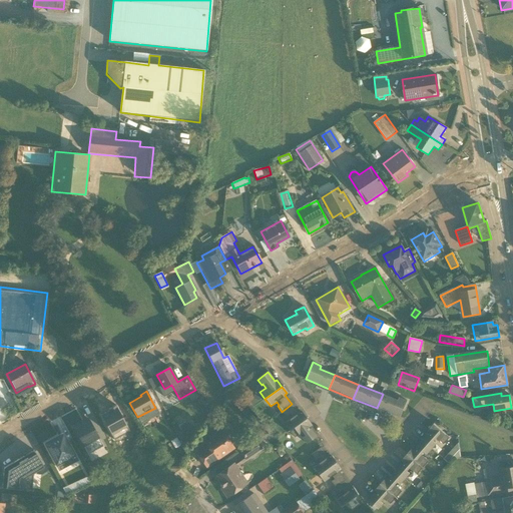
[(377,408),(400,418),(408,401),(399,397),(398,401),(383,394),(377,408)]
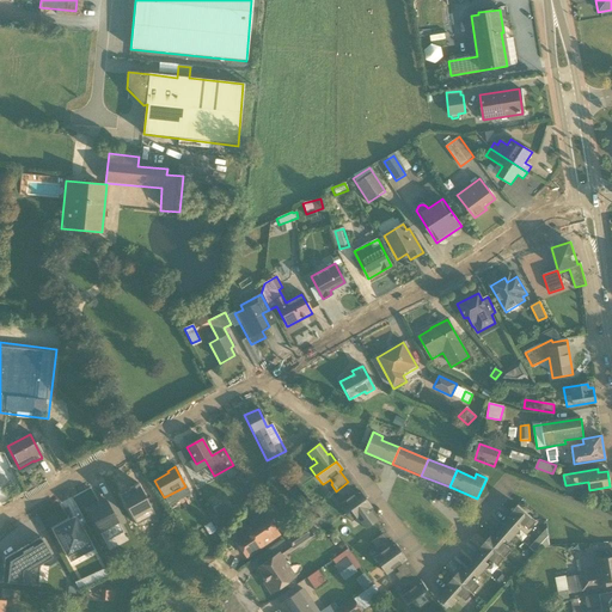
[(252,484),(245,471),(238,475),(245,488),(252,484)]
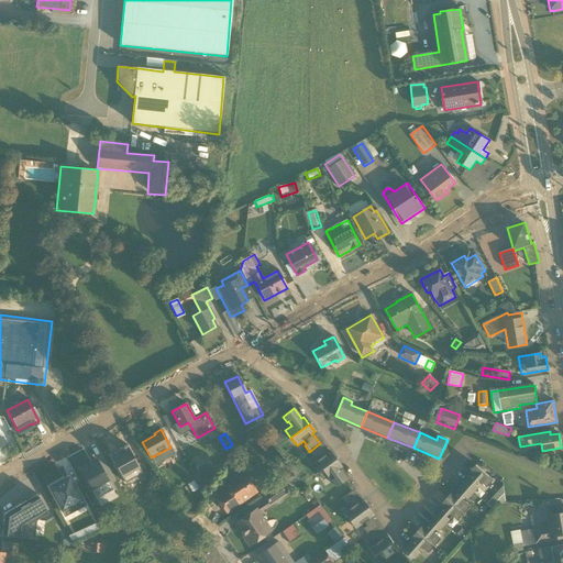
[(311,465),(317,473),(335,460),(330,452),(328,453),(320,443),(309,452),(313,457),(315,456),(317,461),(311,465)]
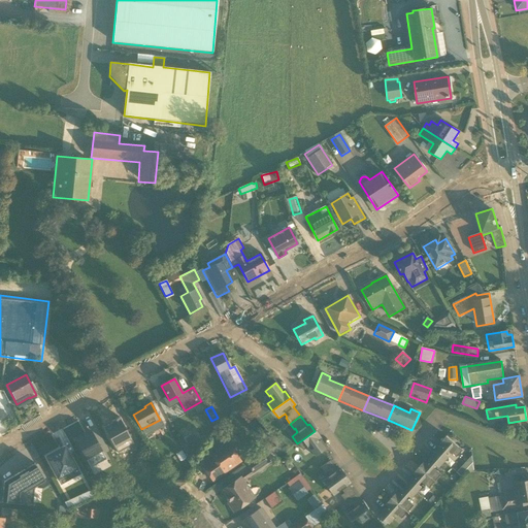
[(320,438),(315,431),(297,443),(302,451),(310,444),(314,449),(309,451),(315,457),(324,450),(318,440),(320,438)]
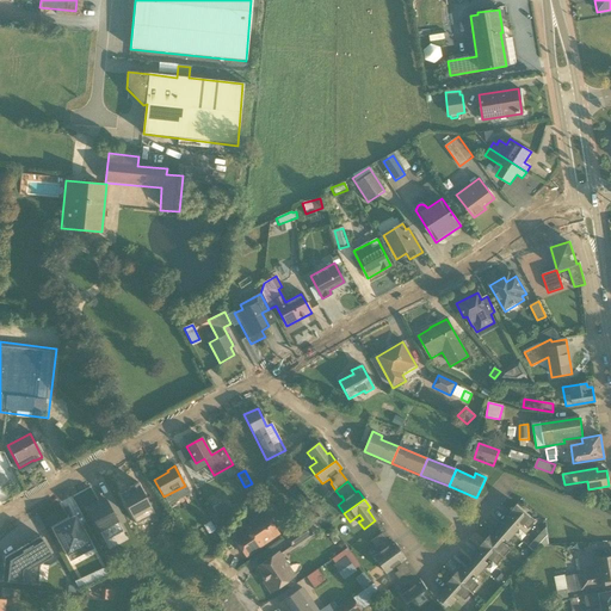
[(87,510),(104,542),(123,531),(105,500),(87,510)]
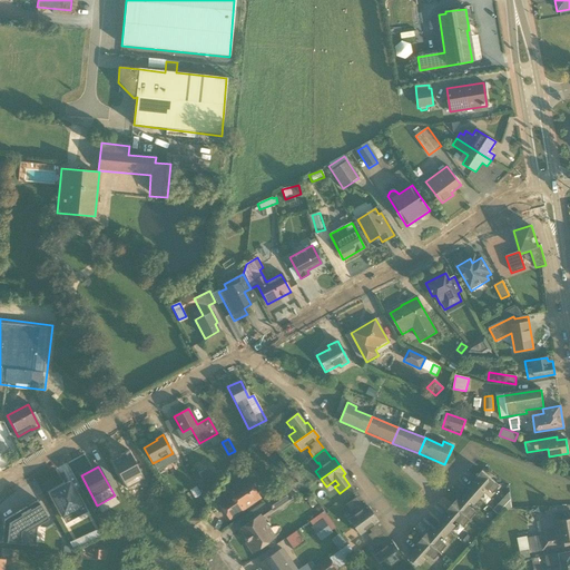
[(478,480),(469,490),(480,499),(484,493),(488,490),(493,494),(500,487),(482,472),(475,479),(478,480)]
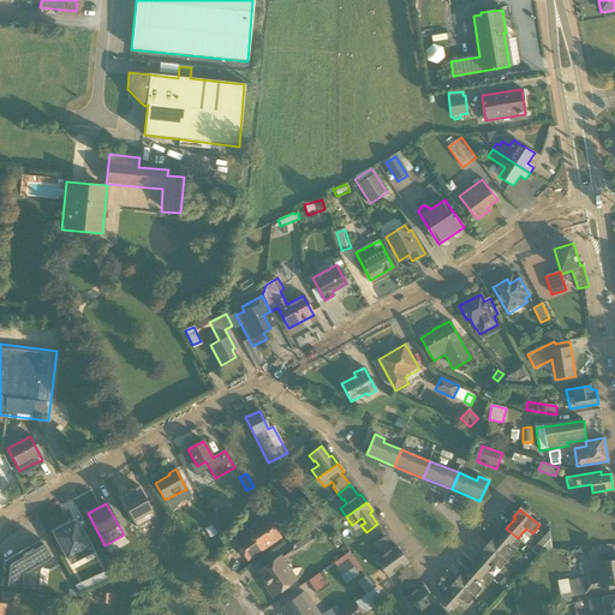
[(238,547),(248,562),(281,539),(267,517),(244,531),(249,539),(238,547)]
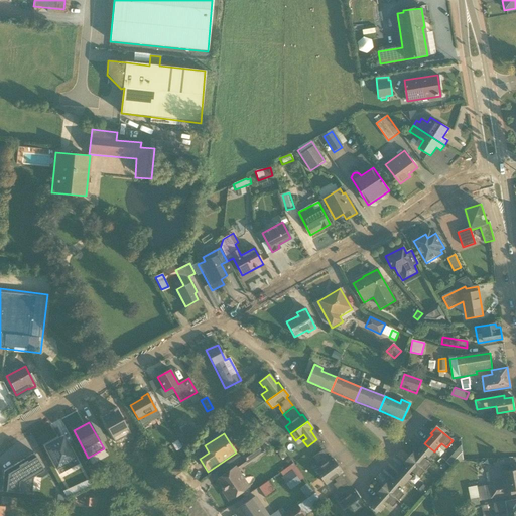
[(60,437),(44,446),(58,473),(77,463),(67,444),(65,445),(60,437)]
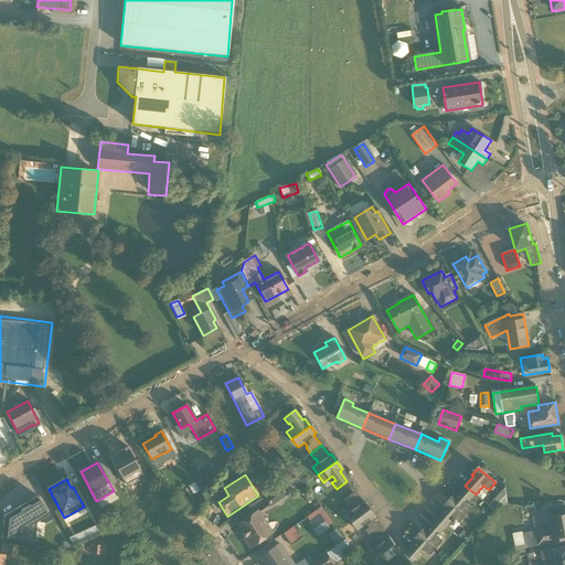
[(193,482),(188,487),(192,494),(199,490),(193,482)]
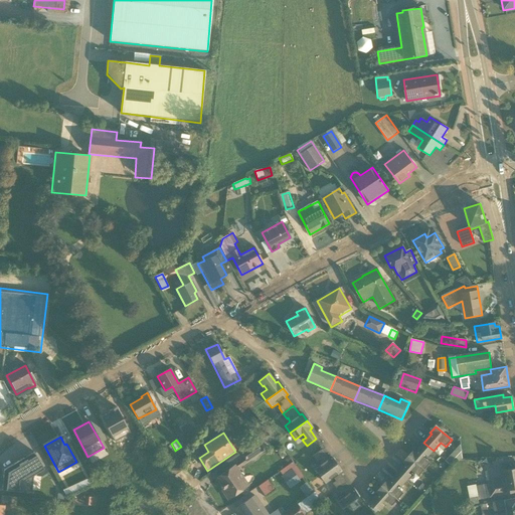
[(264,451),(258,443),(240,454),(246,462),(264,451)]
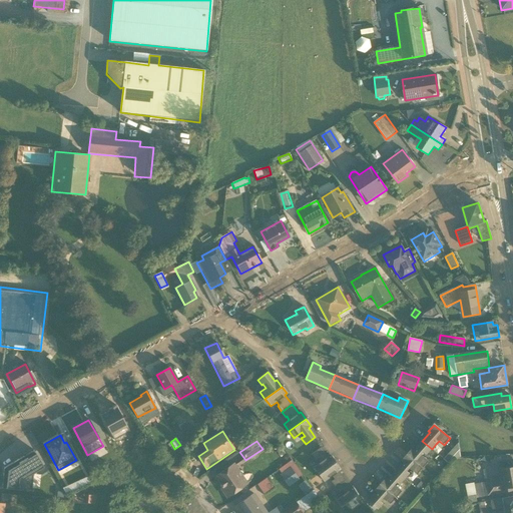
[(432,449),(422,441),(415,450),(413,448),(407,454),(423,468),(428,462),(424,457),(427,454),(427,455),(432,449)]
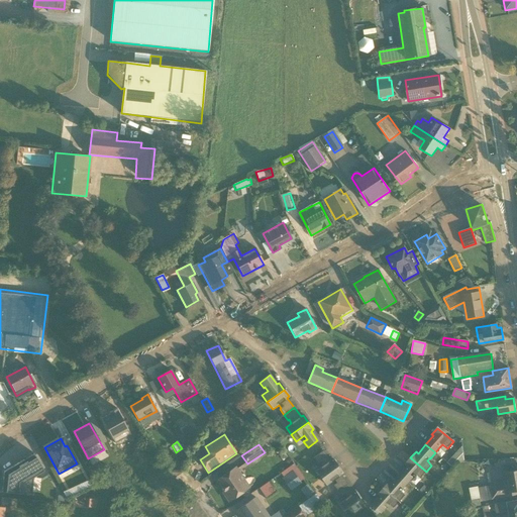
[(462,447),(446,462),(451,467),(454,461),(463,460),(462,452),(462,447)]
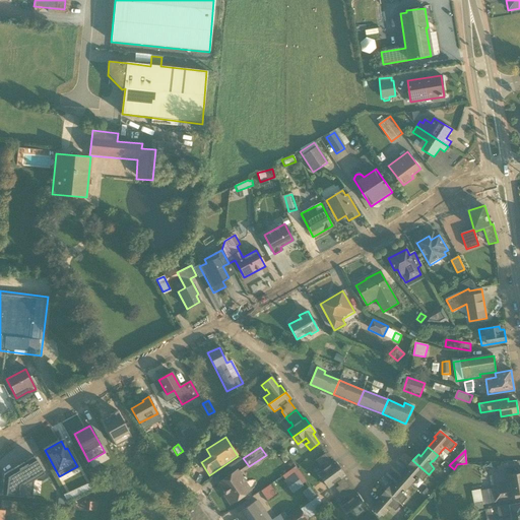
[(317,474),(322,481),(339,469),(334,462),(332,463),(325,454),(316,460),(320,466),(323,469),(317,474)]
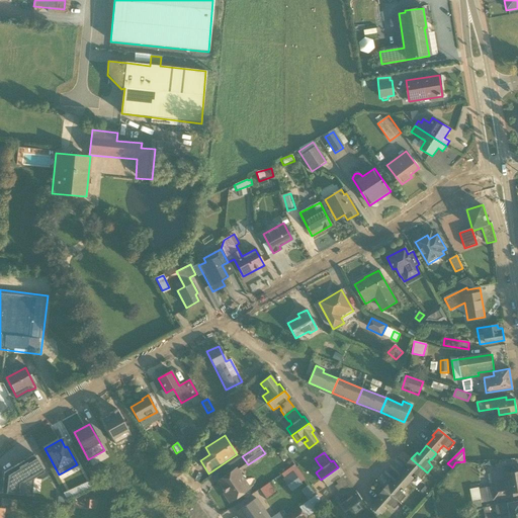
[(42,465),(33,453),(4,471),(3,490),(18,490),(19,478),(42,465)]
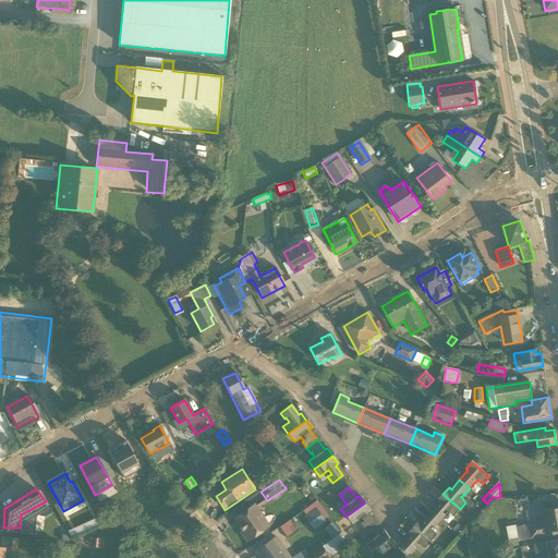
[(460,509),(443,494),(436,501),(438,502),(431,512),(440,521),(446,516),(445,516),(448,511),(453,517),(460,509)]
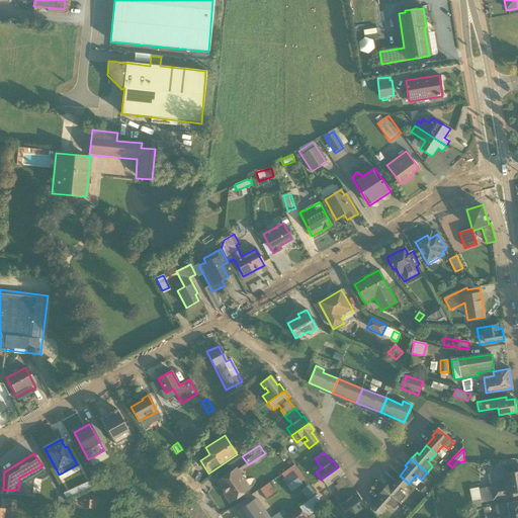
[(283,479),(281,480),(290,493),(303,484),(301,483),(305,480),(293,465),(280,475),(283,479)]
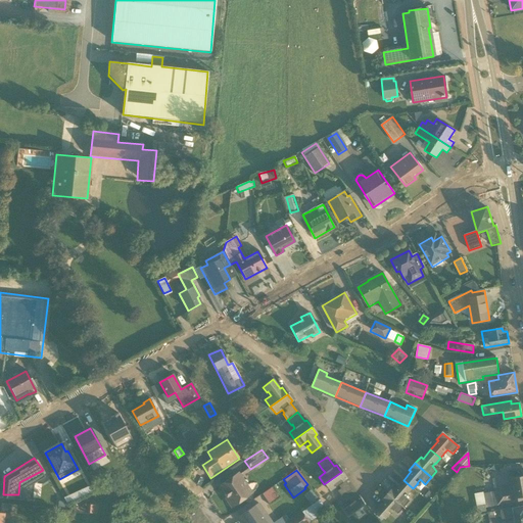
[(346,479),(341,472),(324,484),(329,491),(335,487),(338,490),(337,491),(341,496),(351,489),(344,480),(346,479)]
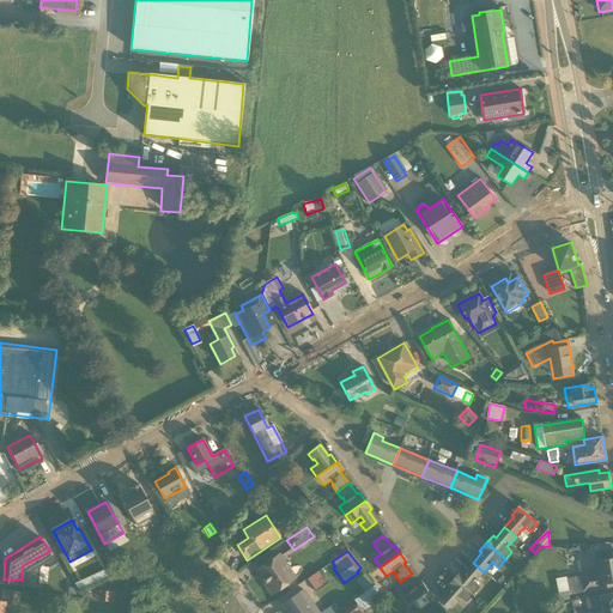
[(280,554),(256,570),(266,583),(263,584),(271,595),(296,578),(280,554)]
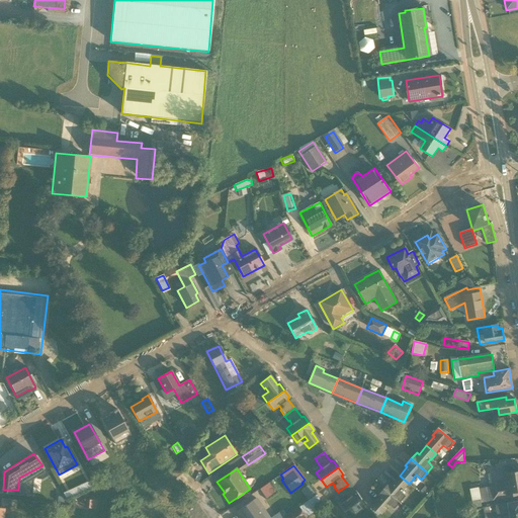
[(469,489),(472,508),(482,507),(482,503),(494,500),(495,505),(506,502),(505,498),(517,494),(517,471),(503,475),(505,484),(479,489),(479,488),(469,489)]
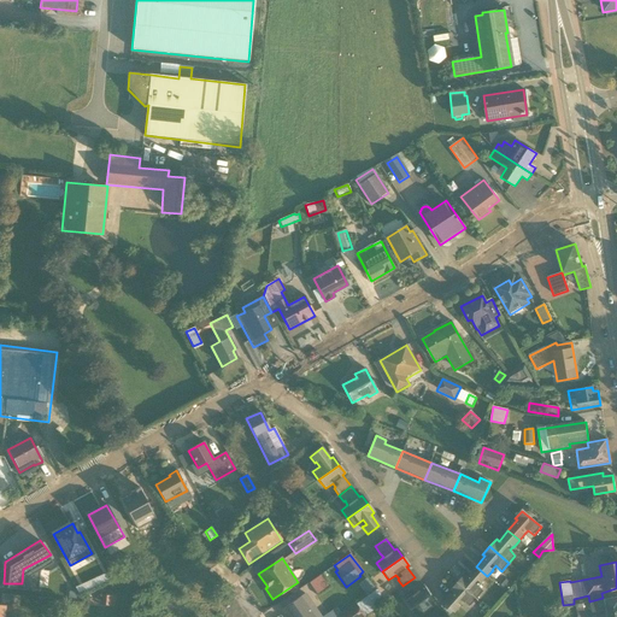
[(487,576),(476,566),(466,577),(464,575),(458,582),(476,599),(483,591),(477,586),(481,582),(482,583),(487,576)]
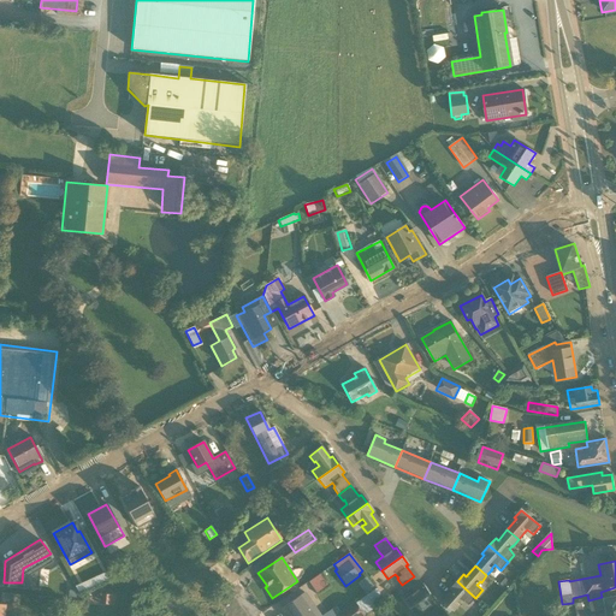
[(320,575),(308,582),(317,594),(327,586),(320,575)]
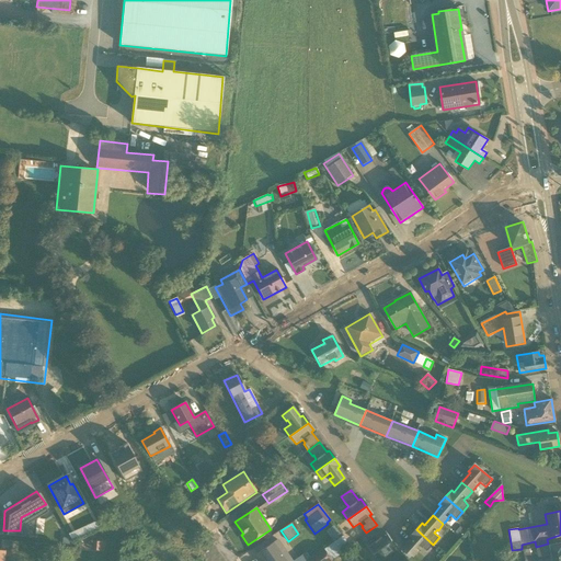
[(385,535),(377,525),(366,533),(370,539),(371,539),(374,541),(368,546),(375,554),(392,541),(387,534),(385,535)]
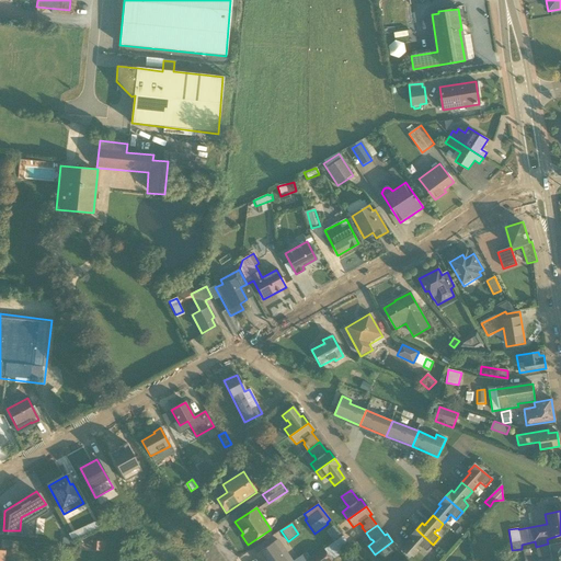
[(419,550),(421,547),(426,552),(433,545),(416,529),(410,537),(412,538),(403,548),(414,558),(420,551),(419,550)]
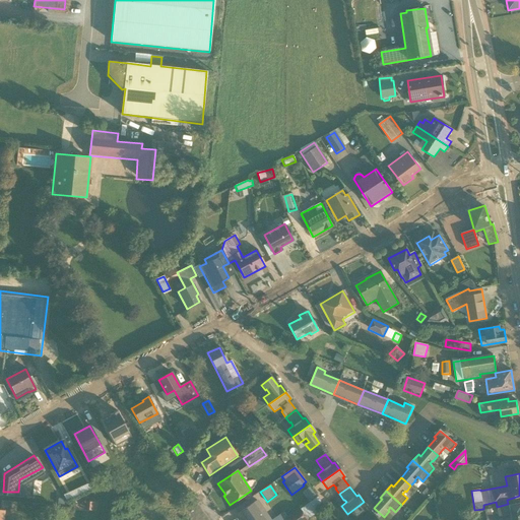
[(318,498),(286,518),(286,519),(307,519),(324,508),(318,498)]
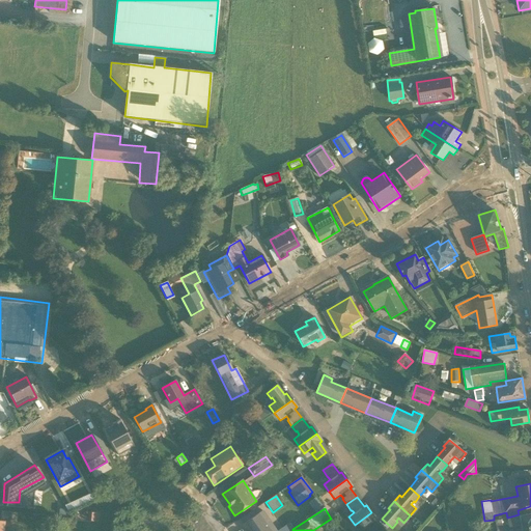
[(88,510),(87,519),(99,520),(100,511),(88,510)]
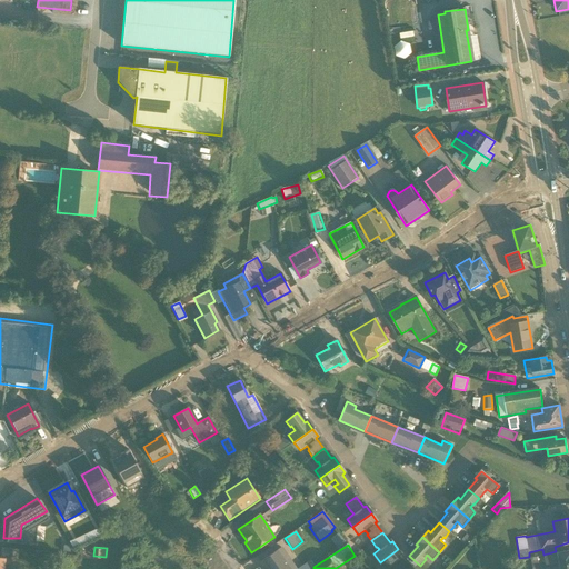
[(0,558),(0,557),(0,568),(2,568),(5,558),(10,559),(11,549),(2,548),(0,558)]
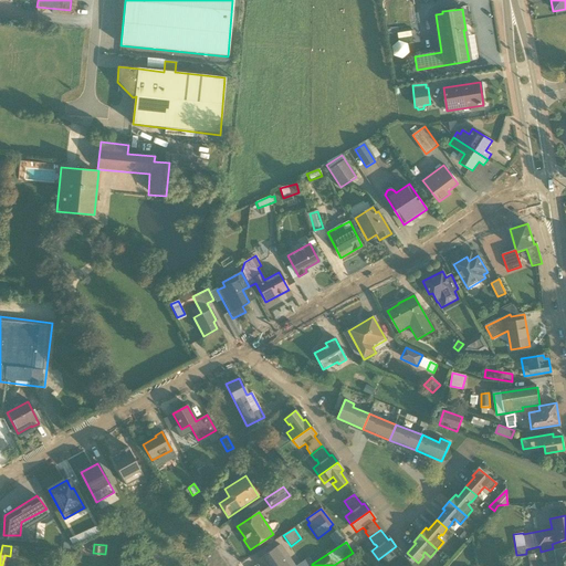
[(292,565),(280,546),(258,561),(261,565),(292,565)]
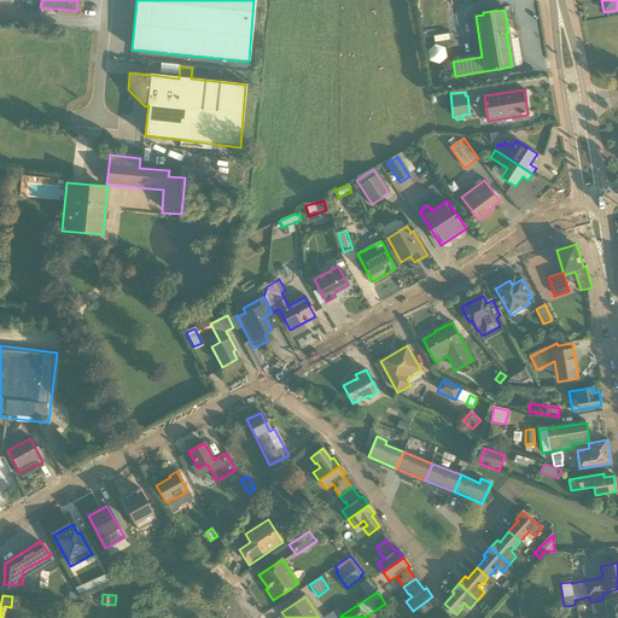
[(617,617),(617,598),(592,604),(593,616),(586,617),(583,605),(576,606),(578,617),(617,617)]
